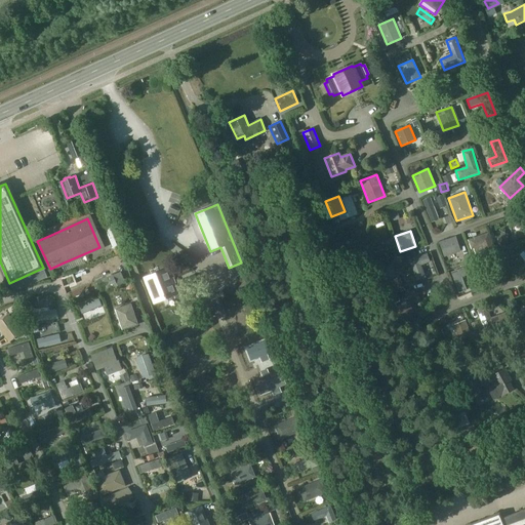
[(108,233),(104,234),(111,257),(115,255),(108,233)]
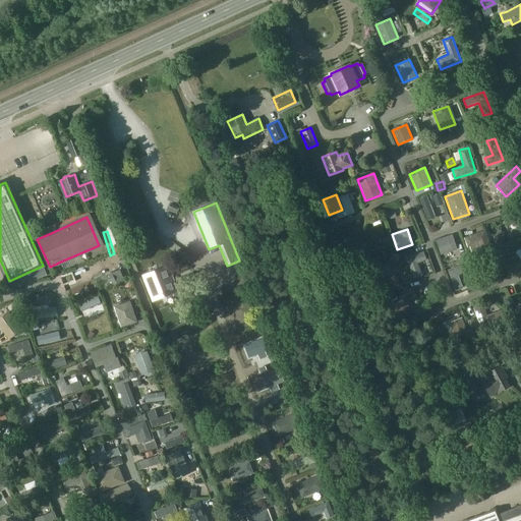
[(494,255),(485,231),(464,238),(468,247),(479,244),(484,259),(494,255)]
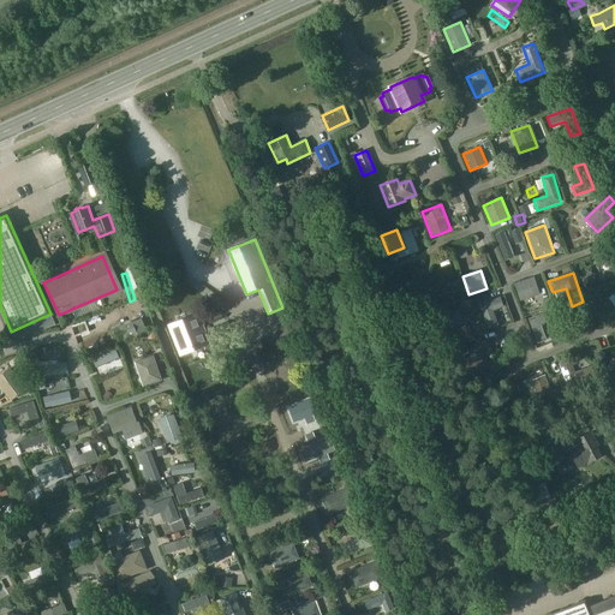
[(535,278),(514,284),(520,302),(539,296),(535,278)]
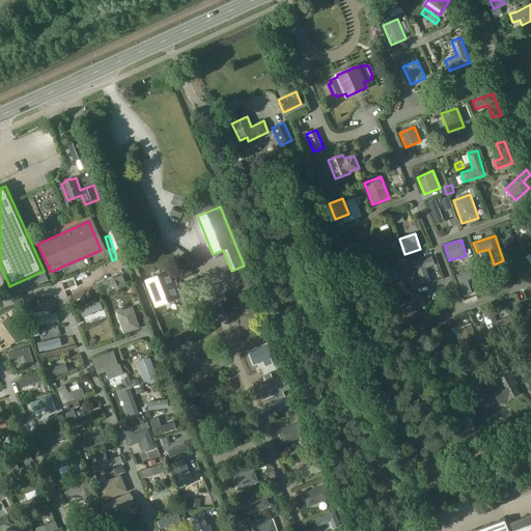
[(344,253),(350,269),(367,262),(362,247),(344,253)]
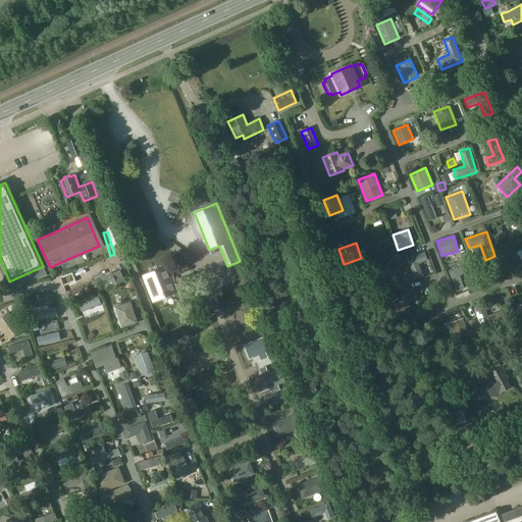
[(408,259),(415,279),(423,276),(419,264),(427,261),(425,253),(408,259)]
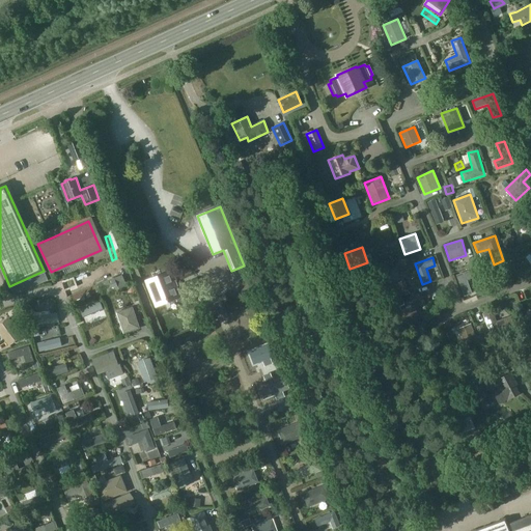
[(107,275),(121,270),(119,264),(105,270),(107,275)]
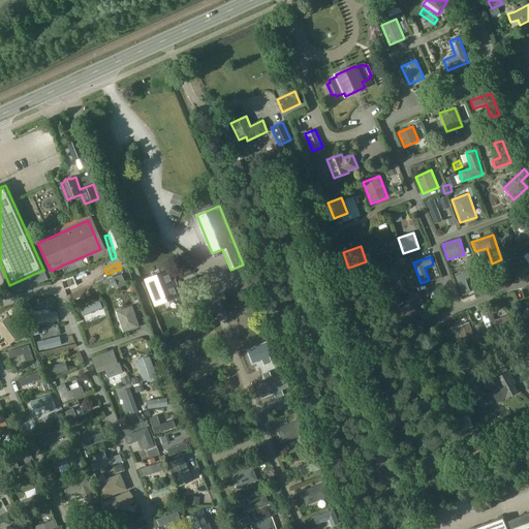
[(455,275),(463,296),(470,292),(466,280),(474,277),(471,269),(455,275)]
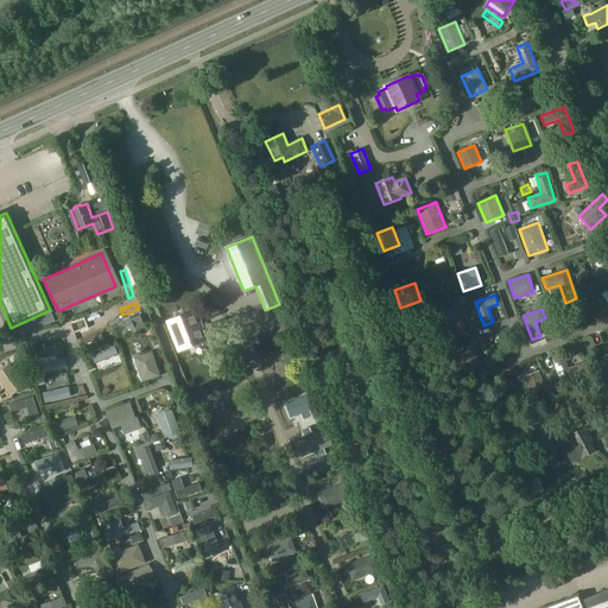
[(202,339),(194,315),(171,324),(179,347),(202,339)]
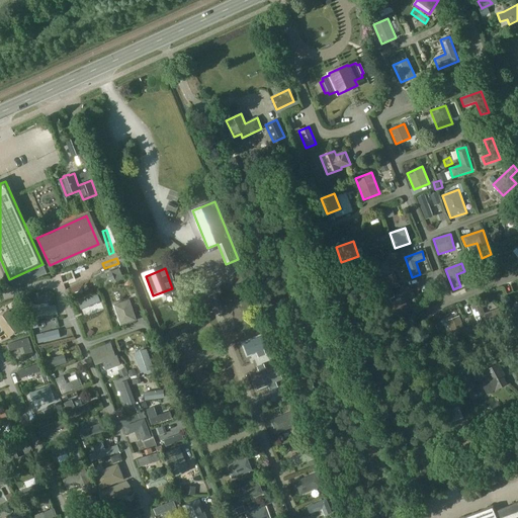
[(92,278),(96,290),(116,282),(111,270),(92,278)]
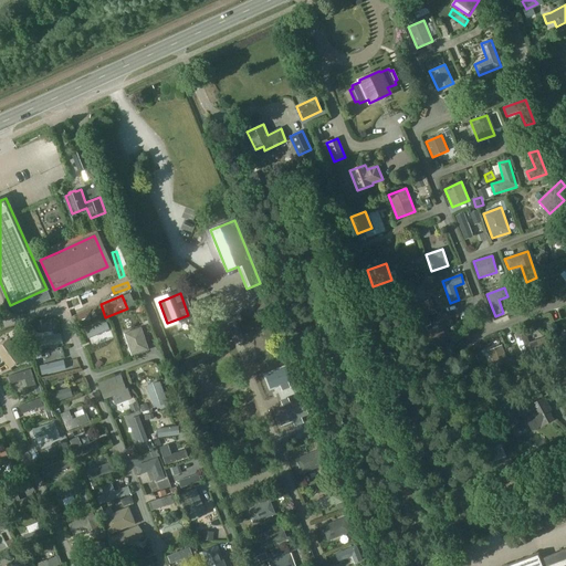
[(413,323),(437,313),(430,297),(407,306),(413,323)]
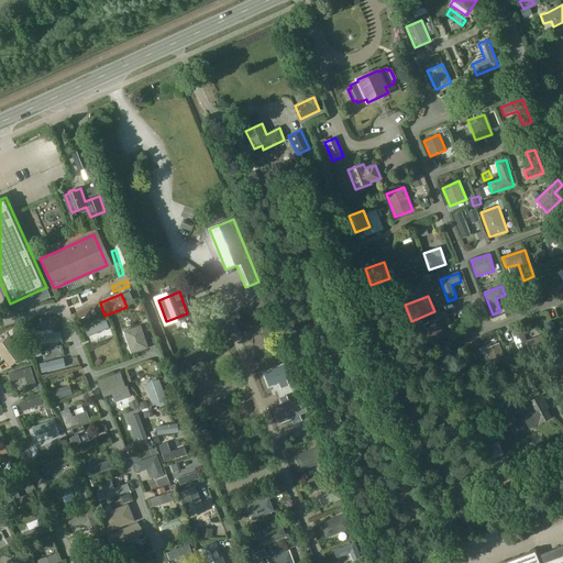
[(116,321),(118,331),(128,329),(125,319),(116,321)]
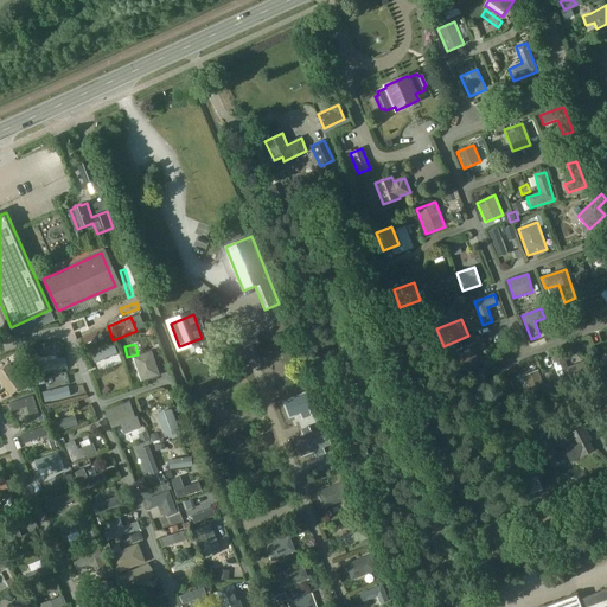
[(114,345),(91,353),(95,363),(117,353),(114,345)]
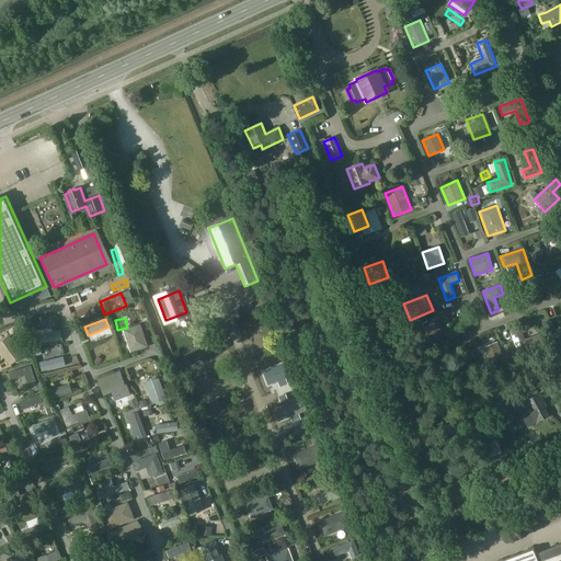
[(139,324),(123,330),(130,353),(147,347),(139,324)]
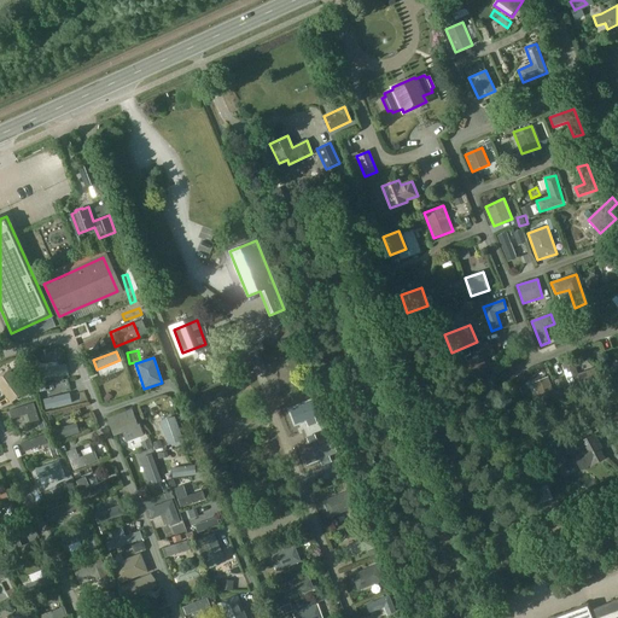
[(482,360),(459,369),(465,384),(488,374),(482,360)]
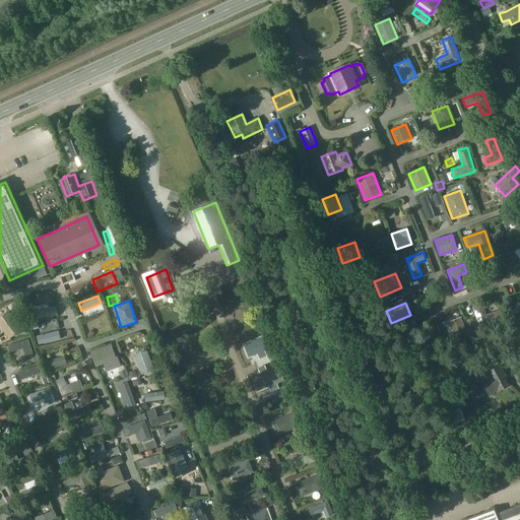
[(485,316),(481,305),(472,308),(479,329),(505,319),(501,310),(485,316)]
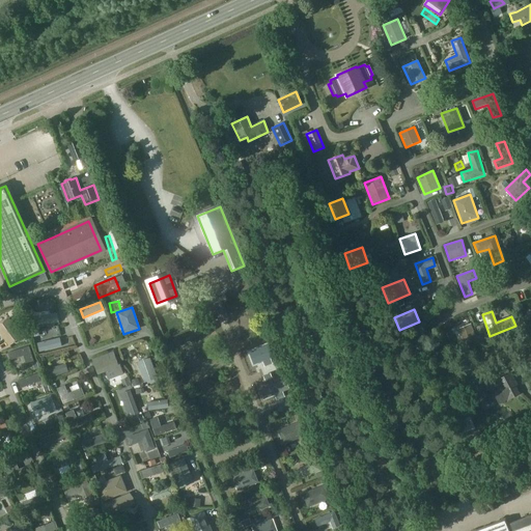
[(58,322),(57,312),(31,316),(32,325),(58,322)]
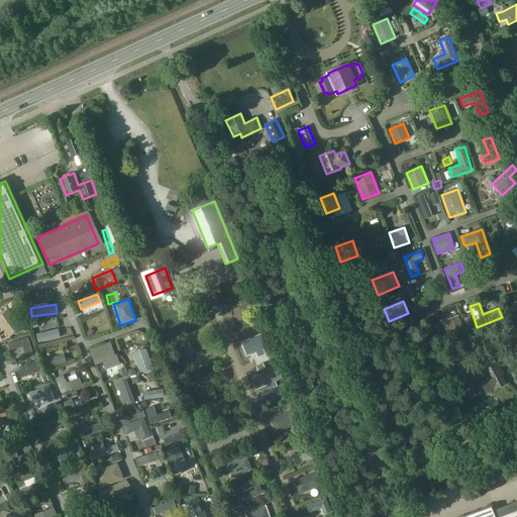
[(84,324),(101,315),(97,309),(81,317),(84,324)]
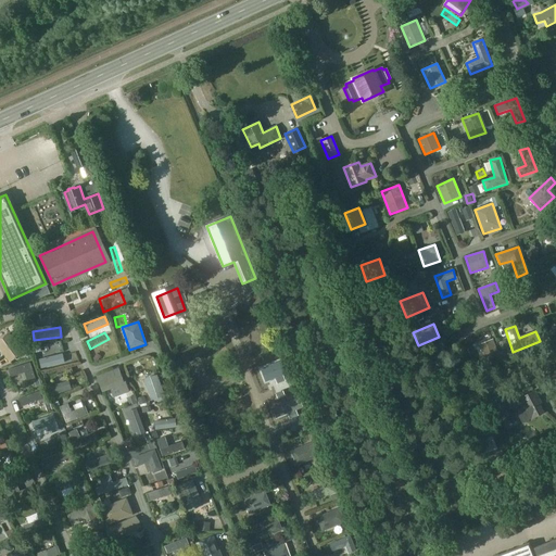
[(0,339),(0,348),(10,361),(22,352),(9,333),(0,339)]
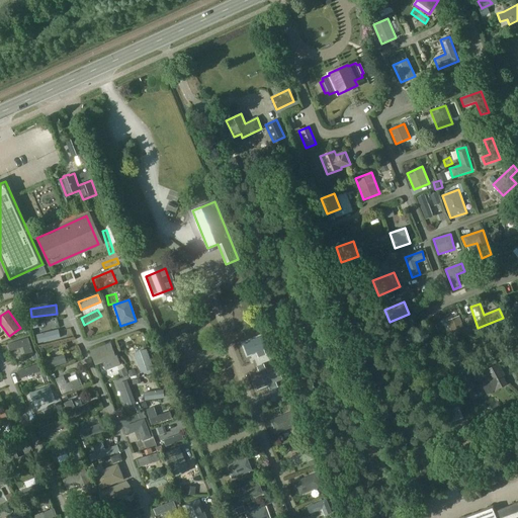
[(450,331),(463,325),(459,316),(446,322),(450,331)]
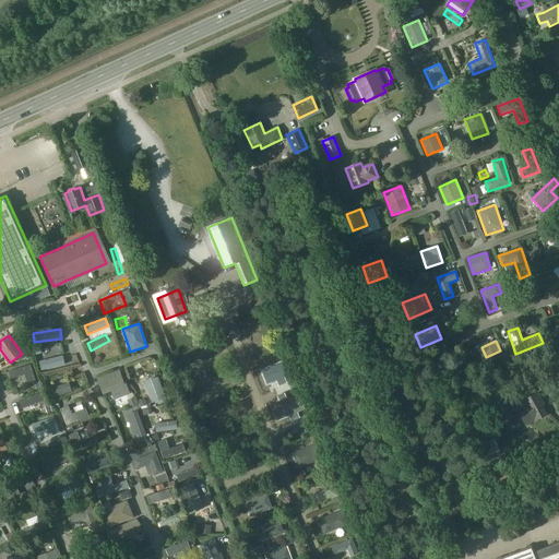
[(42,363),(44,370),(66,365),(64,364),(66,363),(64,358),(63,358),(63,357),(42,363)]
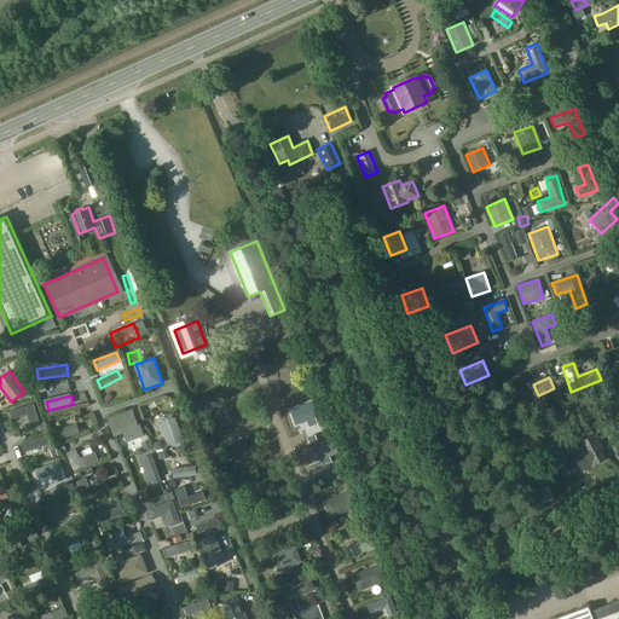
[(310,400),(288,410),(294,424),(316,416),(310,400)]
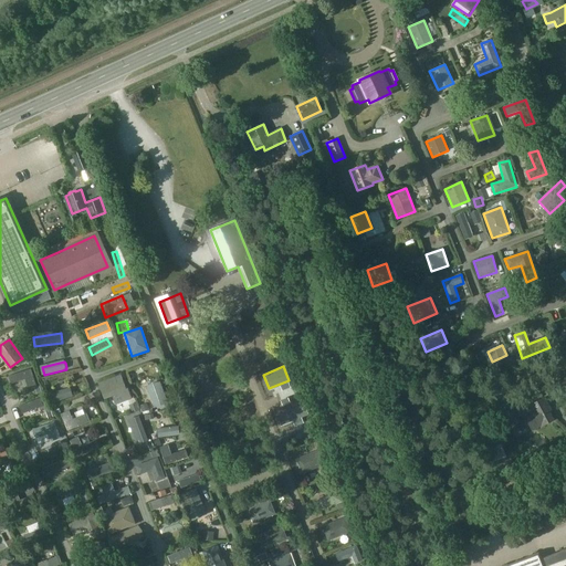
[(24,379),(28,388),(35,386),(30,369),(9,376),(11,384),(24,379)]
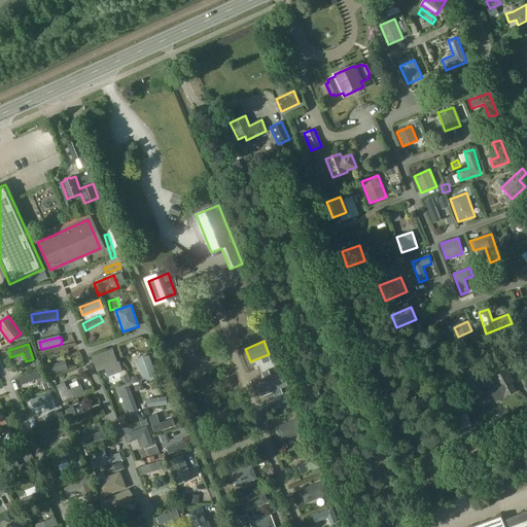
[(123,371),(118,361),(117,362),(112,349),(93,356),(98,370),(105,366),(108,376),(123,371)]
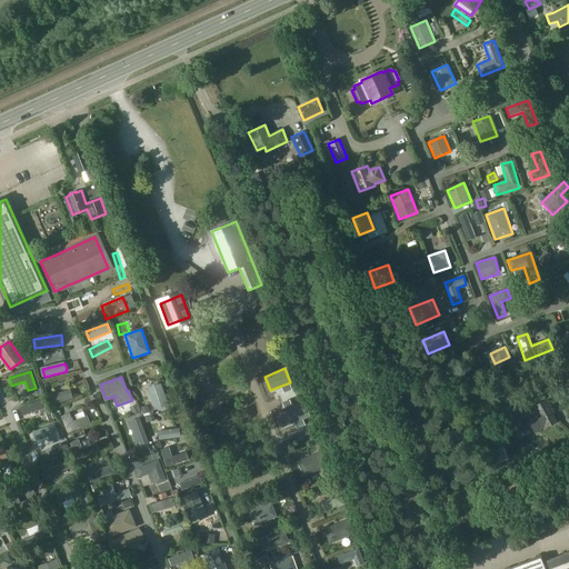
[(148,389),(156,410),(169,405),(161,383),(148,389)]
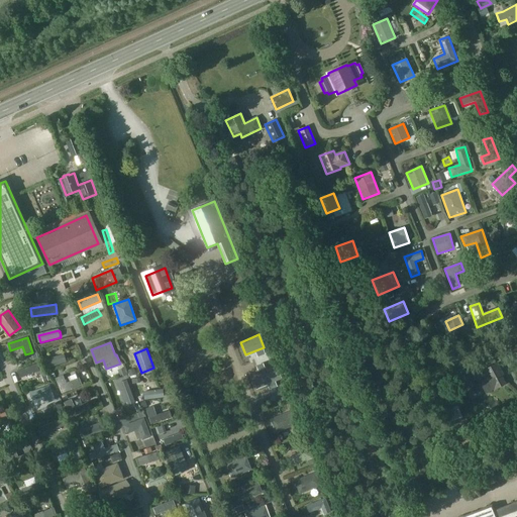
[(64,353),(43,360),(45,369),(66,363),(64,353)]
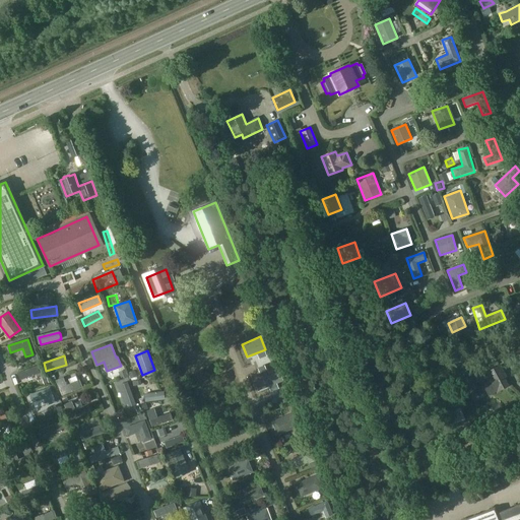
[(481,382),(490,394),(508,385),(502,375),(504,373),(500,366),(494,370),(491,365),(483,368),(489,378),(481,382)]
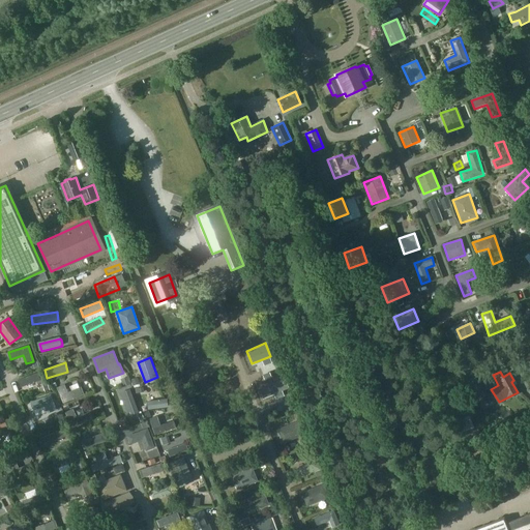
[(284,378),(258,387),(261,398),(288,387),(284,378)]
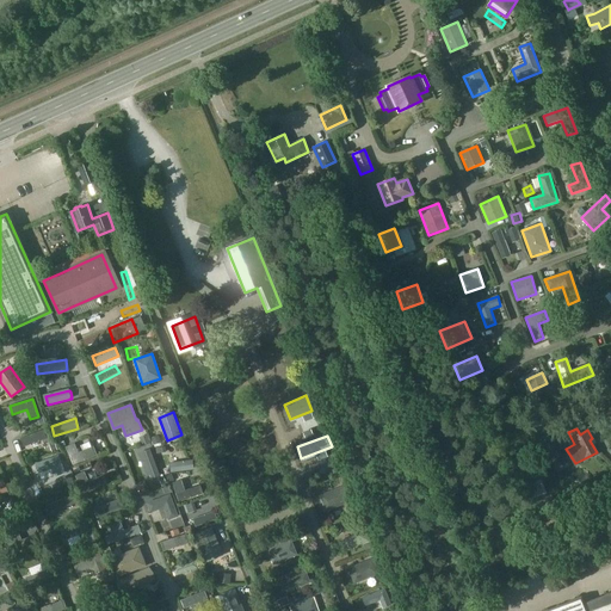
[(539,440),(544,449),(551,462),(562,457),(549,436),(539,440)]
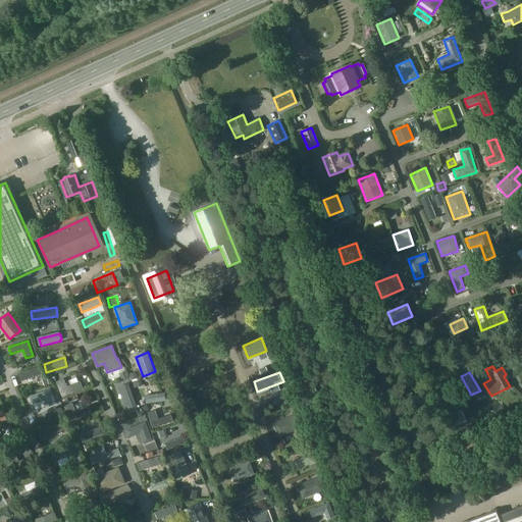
[(56,382),(62,398),(84,388),(81,381),(67,387),(64,379),(56,382)]
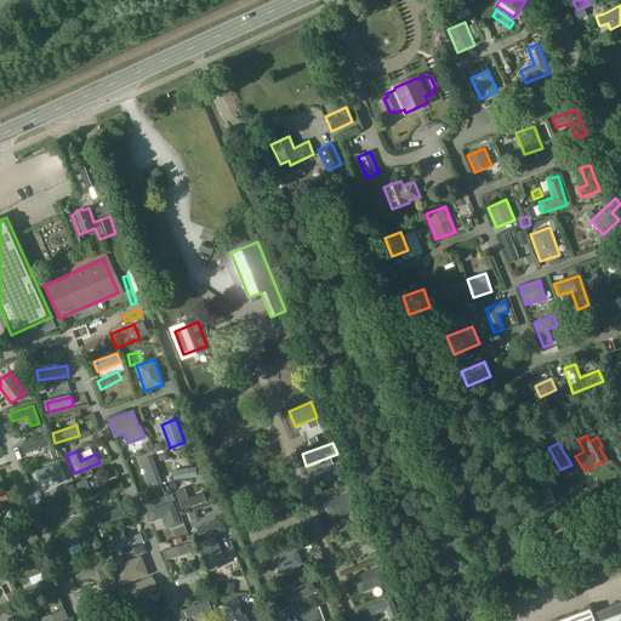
[(161,483),(152,457),(144,460),(151,477),(147,478),(149,486),(153,485),(154,485),(161,483)]
